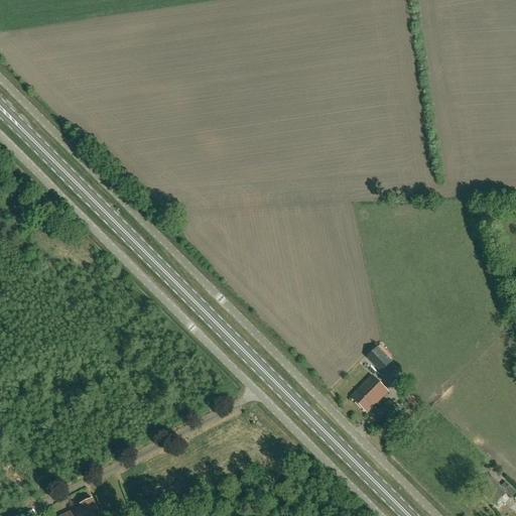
[(378,347),(366,358),(381,373),(392,361),(378,347)]
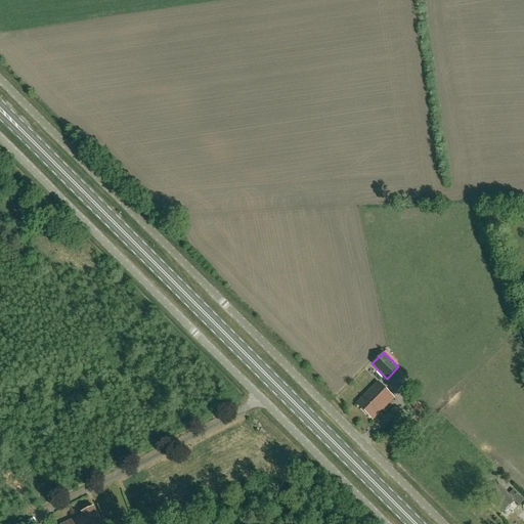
[(373,420),(394,398),(378,382),(356,402),(373,420)]
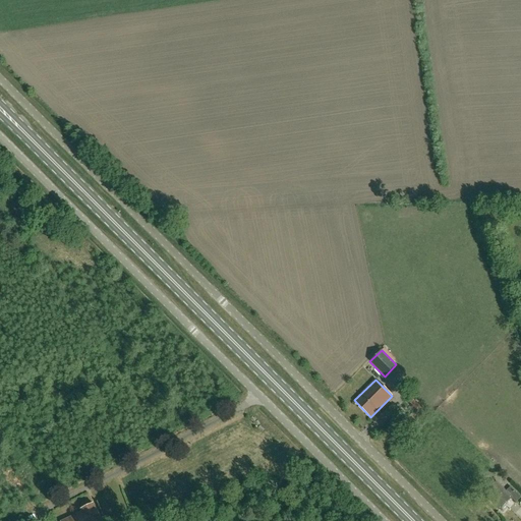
[(410,415),(403,423),(412,432),(420,424),(410,415)]
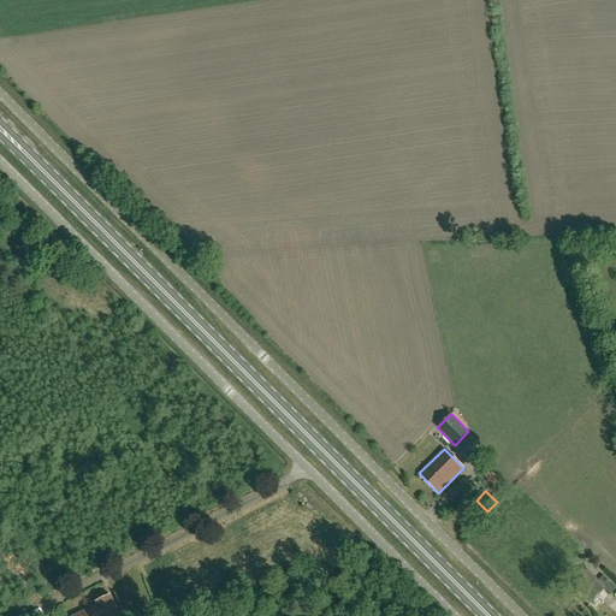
[(610,594),(615,588),(604,576),(598,581),(587,570),(573,584),(591,602),(604,588),(610,594)]
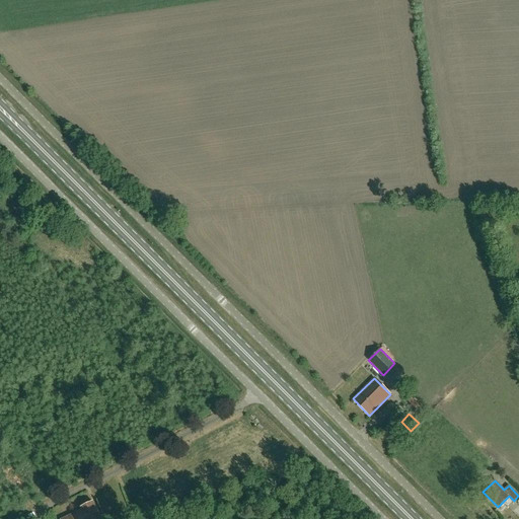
[(100,518),(92,502),(80,508),(81,510),(61,518),(100,518)]
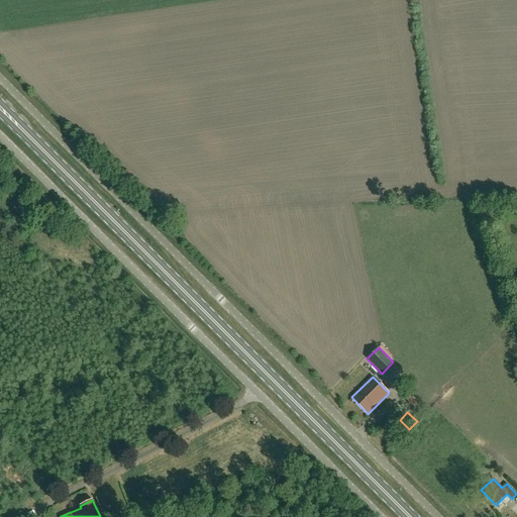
All buildings are outlined.
